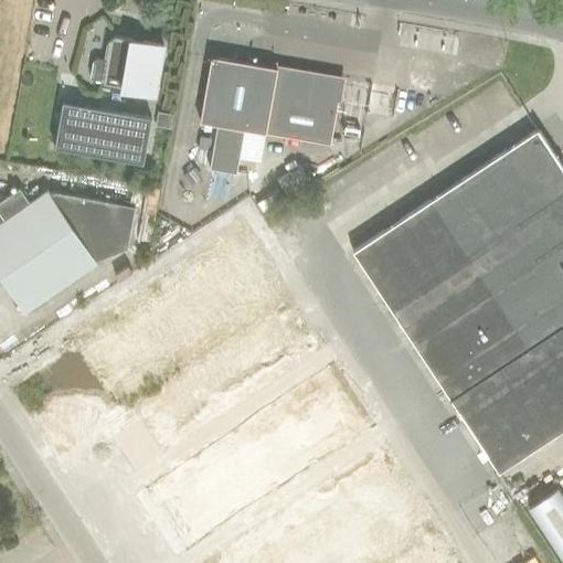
[(157,97),(166,48),(146,44),(145,48),(134,46),(135,42),(117,39),(109,44),(106,63),(99,61),(96,64),(93,78),(96,83),(103,84),(102,88),(126,92),(127,88),(137,91),(137,94),(157,97)]
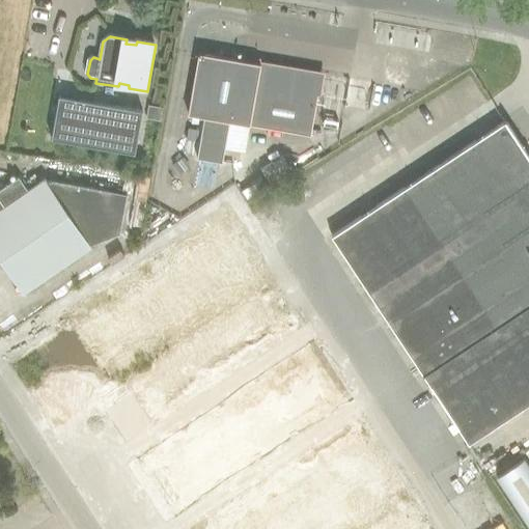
[(223,163),(230,123),(312,138),(319,96),(324,96),(327,77),(323,76),(200,55),(190,116),(205,119),(198,159),(223,163)]
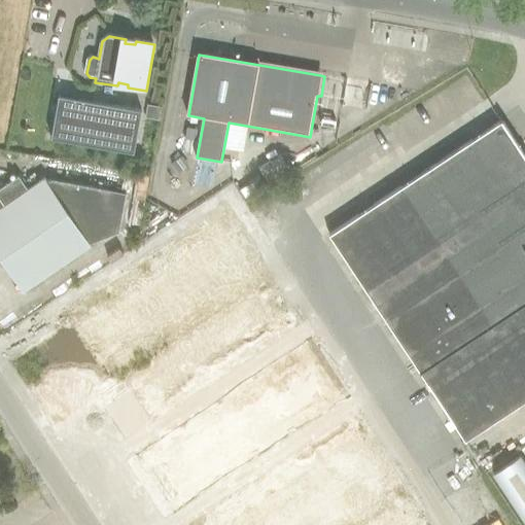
[(135,154),(143,111),(60,97),(53,139),(135,154)]
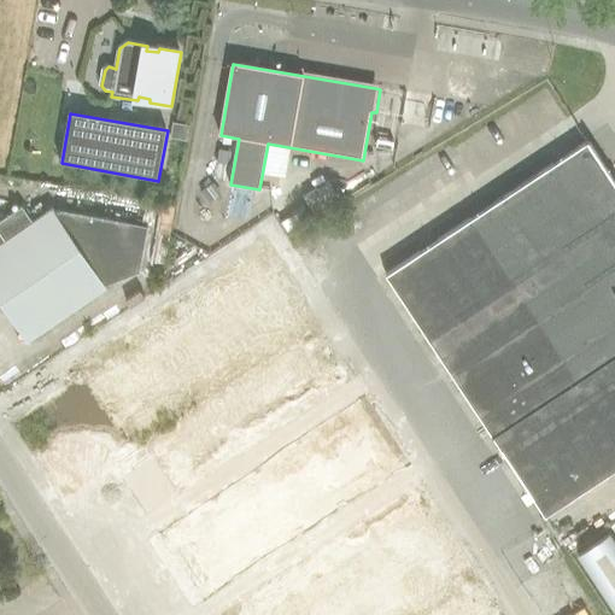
[(614,182),(589,142),(386,275),(545,517),(614,470),(614,182)]
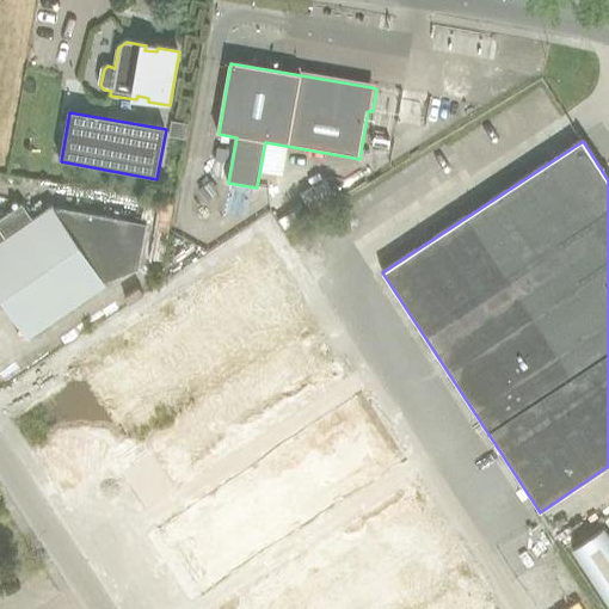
[(325,183),(303,197),(317,217),(338,203),(325,183)]
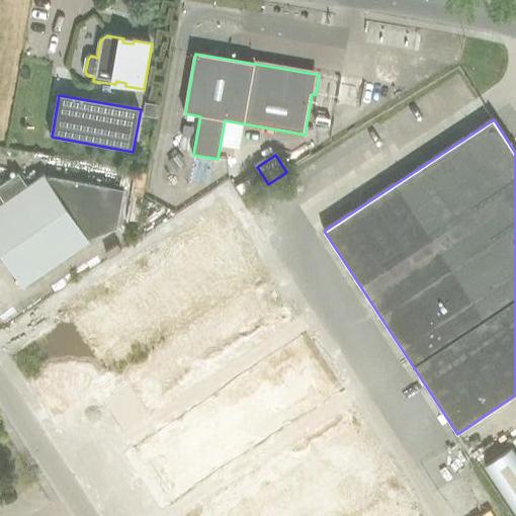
[(29,188),(20,174),(0,187),(0,252),(24,288),(91,243),(89,241),(117,235),(127,197),(52,178),(49,180),(46,176),(29,188)]
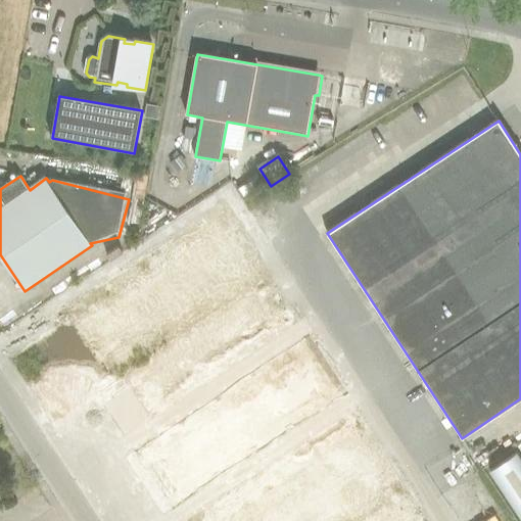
[(345,394),(311,342),(130,462),(164,514),(345,394)]
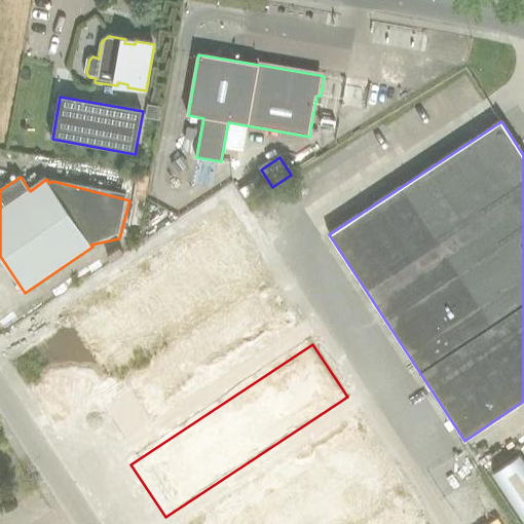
[(38,384),(43,399),(87,382),(89,387),(97,384),(89,365),(38,384)]
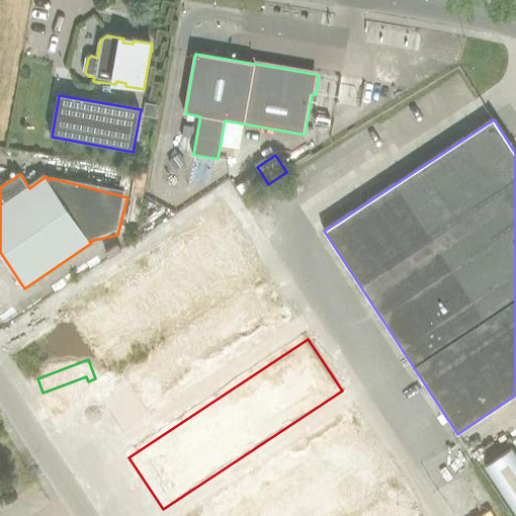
[(515,453),(513,449),(486,467),(515,513),(515,453)]
